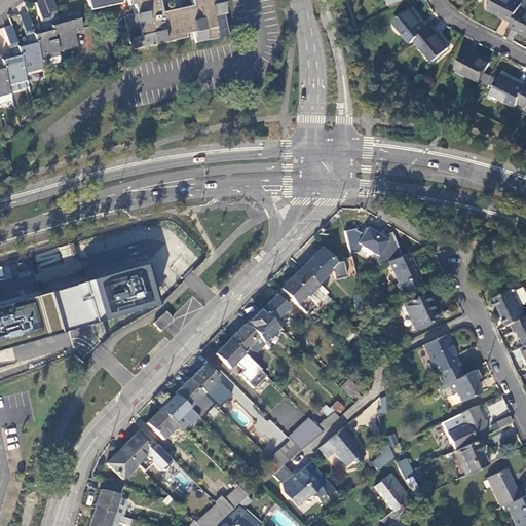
[(50,0),(42,0),(43,1),(57,53),(76,48),(73,36),(80,35),(76,16),(57,22),(50,0)]
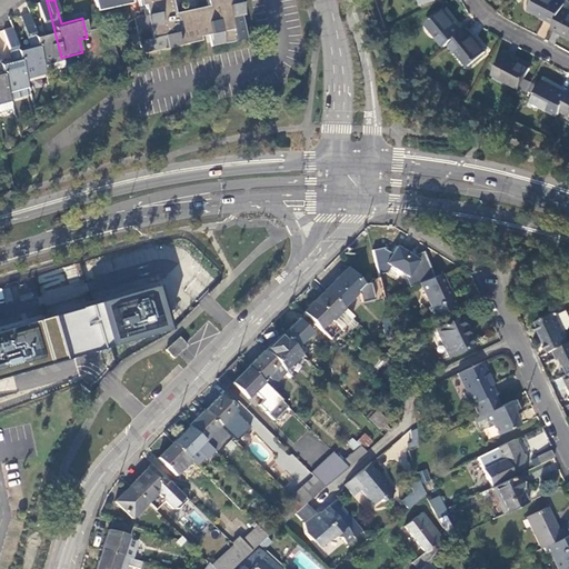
[(209,48),(245,40),(236,0),(91,0),(95,10),(136,0),(138,9),(142,8),(145,19),(132,21),(140,57),(196,43),(195,39),(207,37),(209,48)]
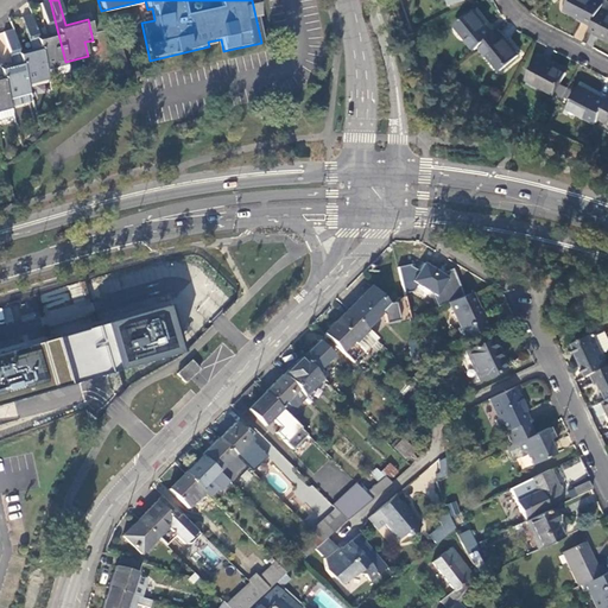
[(448,0),(450,11),(467,2),(466,0),(448,0)]
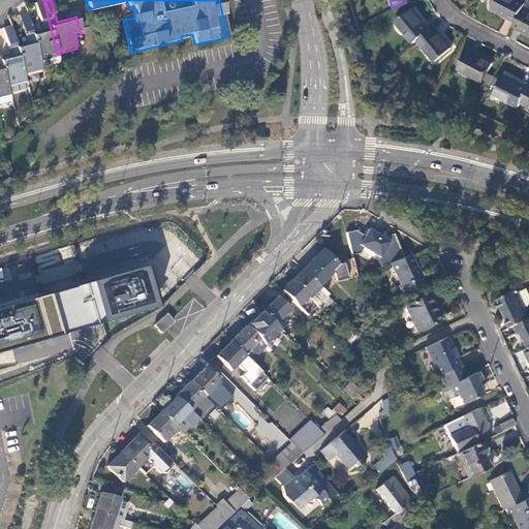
[(495,0),(492,6),(517,20),(527,0),(495,0)]
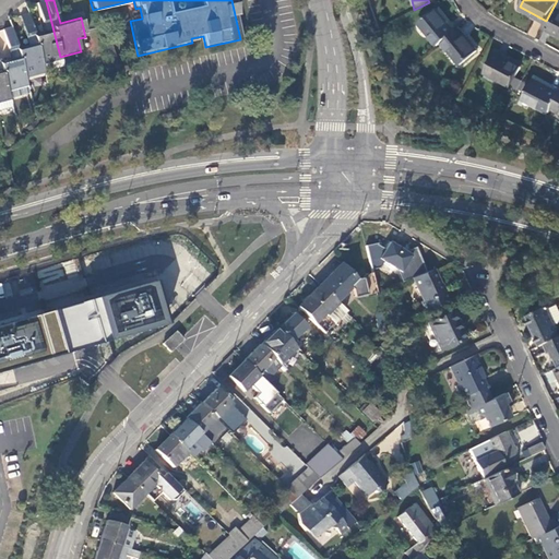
[(558,0),(557,0),(546,21),(544,25),(558,34),(558,0)]
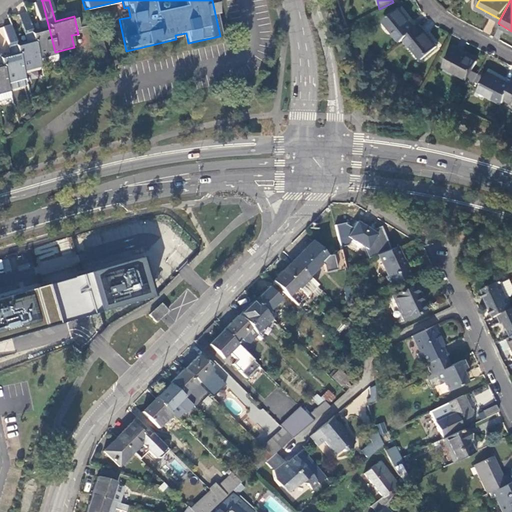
[(38,60),(56,55),(55,52),(42,1),(33,4),(40,30),(30,32),(38,60)]
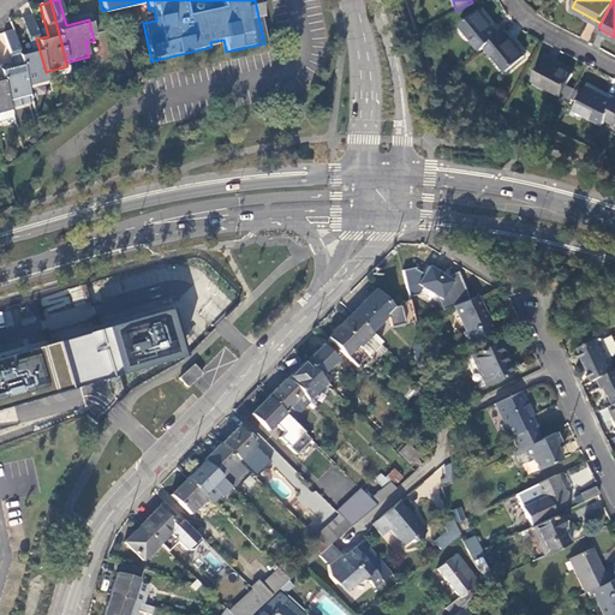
[(463,23),(482,49),(488,45),(501,34),(481,9),(463,23)]
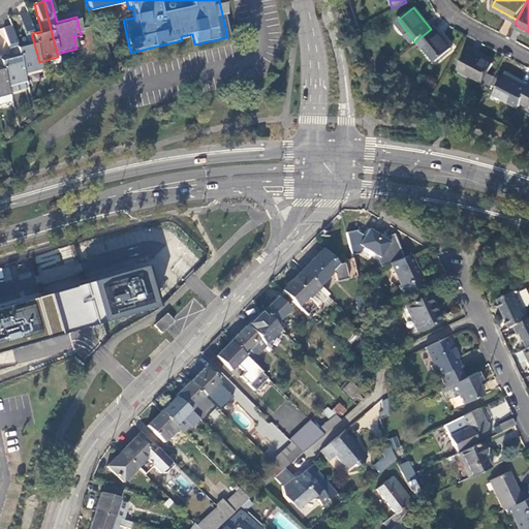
[(31,33),(26,14),(19,16),(26,43),(16,45),(23,75),(41,70),(39,62),(31,33)]
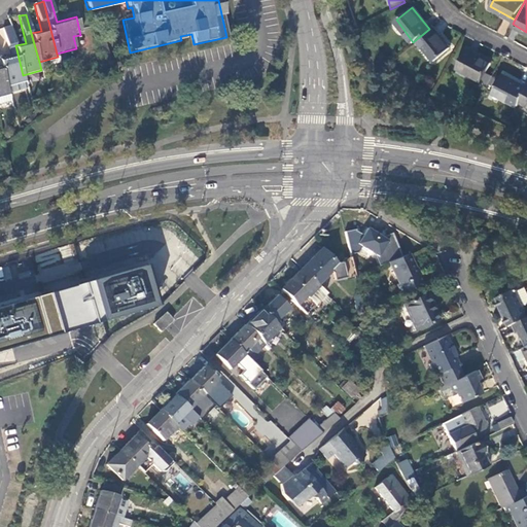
[(451,46),(434,25),(429,29),(418,38),(434,60),(451,46)]
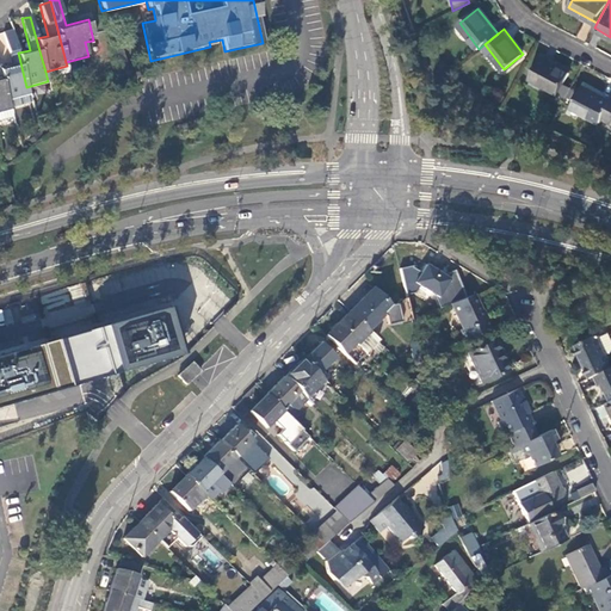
[(0,67),(0,73),(7,102),(29,96),(26,87),(18,53),(12,31),(2,34),(11,65),(0,67)]
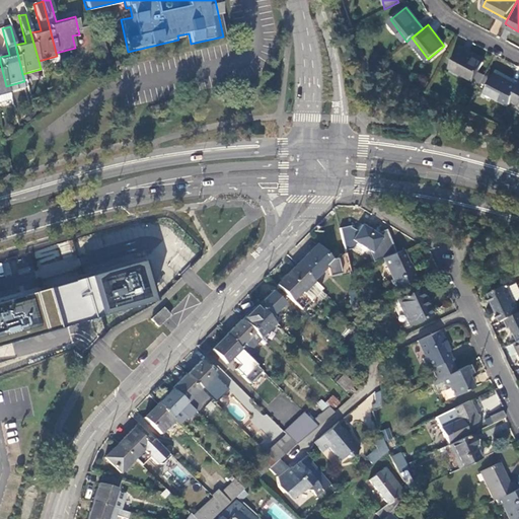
[(106,63),(100,36),(94,39),(101,64),(106,63)]
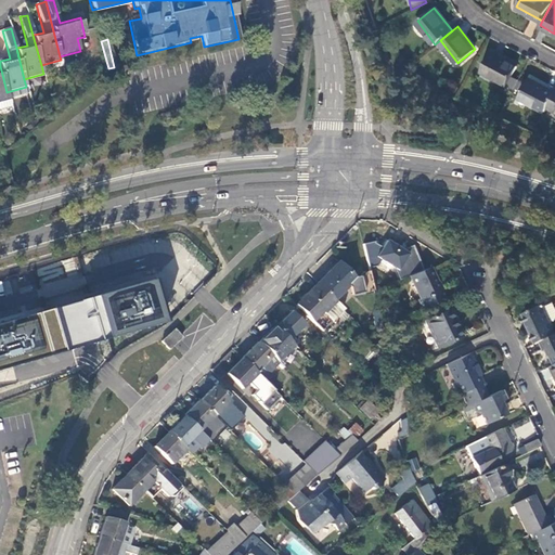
[(481,71),(507,85),(514,74),(518,66),(492,51),(481,71)]
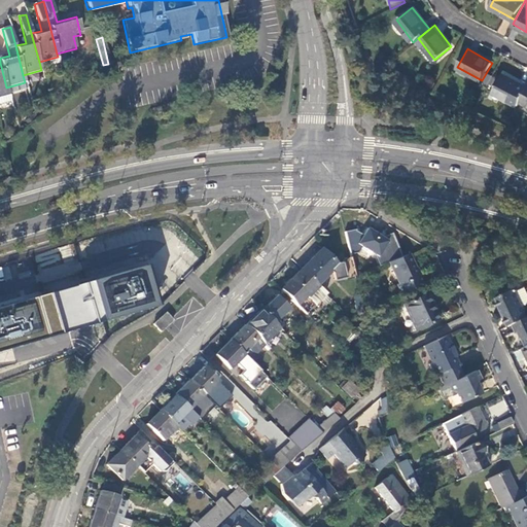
[(39,62),(41,70),(60,66),(58,57),(39,62)]
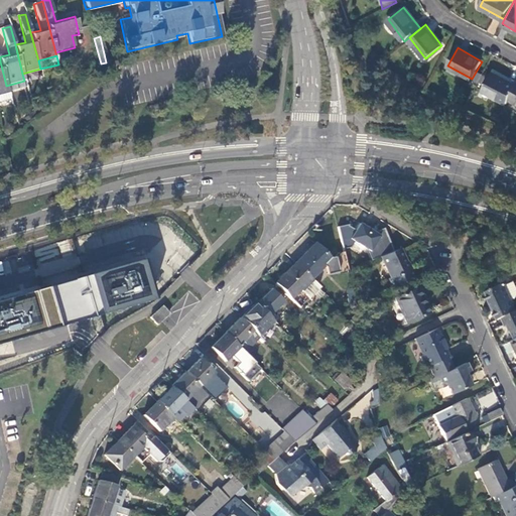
[(0,61),(0,103),(10,101),(6,86),(0,61)]
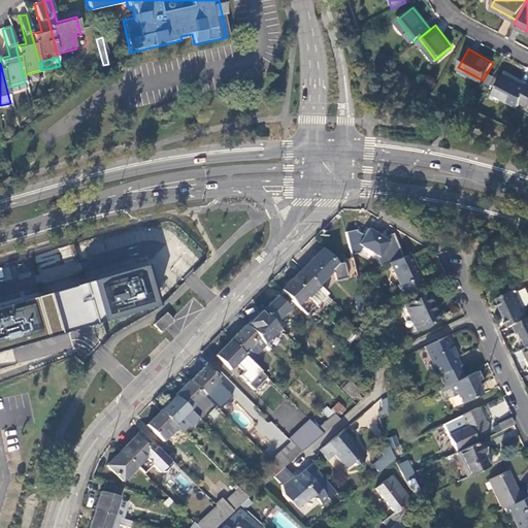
[(495,74),(489,70),(483,80),(490,85),(495,74)]
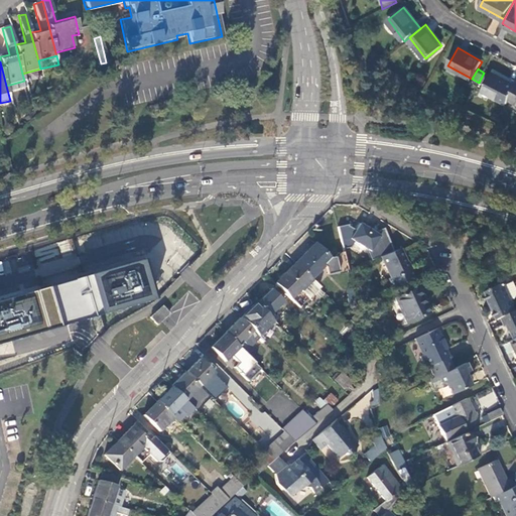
[(483,91),(506,104),(509,99),(515,86),(492,74),(483,91)]
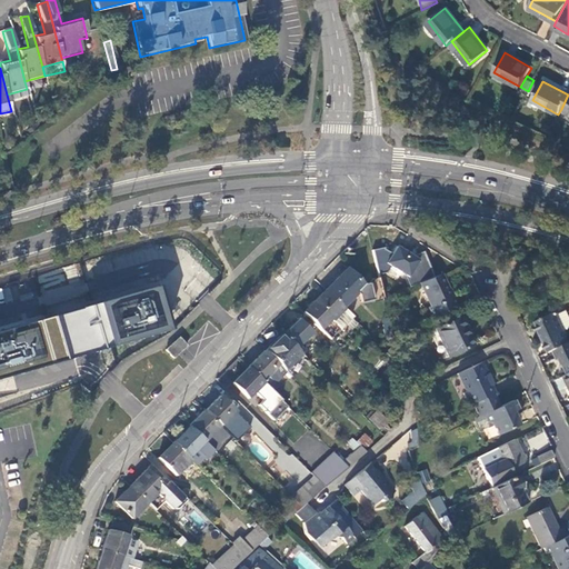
[(13,139),(2,148),(6,152),(17,143),(13,139)]
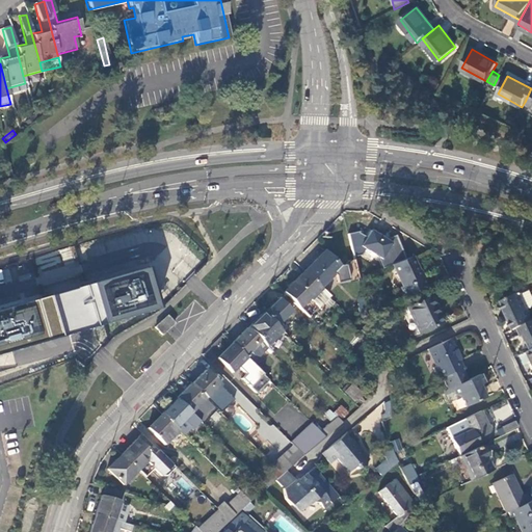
[(361,245),(381,258),(391,243),(371,231),(361,245)]
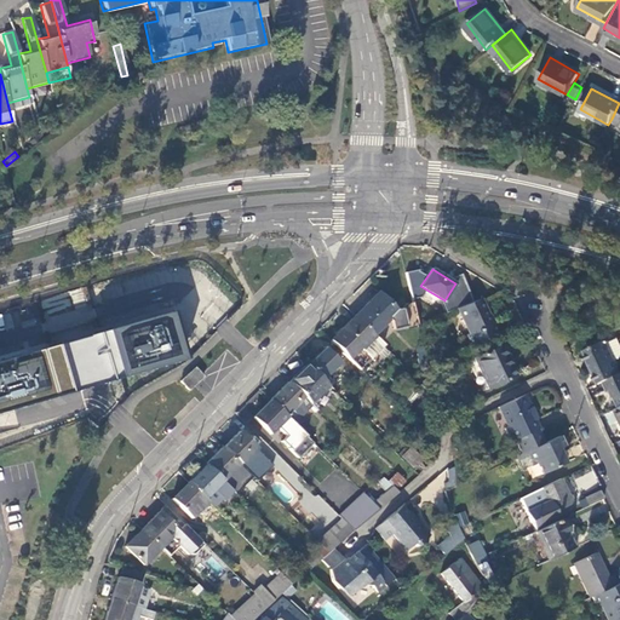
[(379,291),(355,315),(373,334),(390,316),(397,309),(396,308),(379,291)]
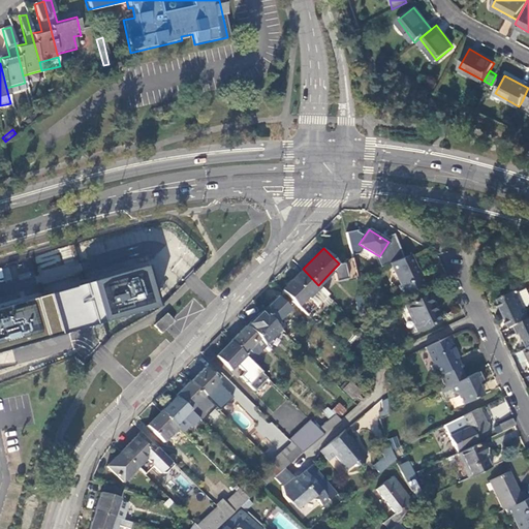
[(419,275),(410,254),(390,262),(400,284),(397,285),(402,296),(425,284),(421,275),(419,275)]
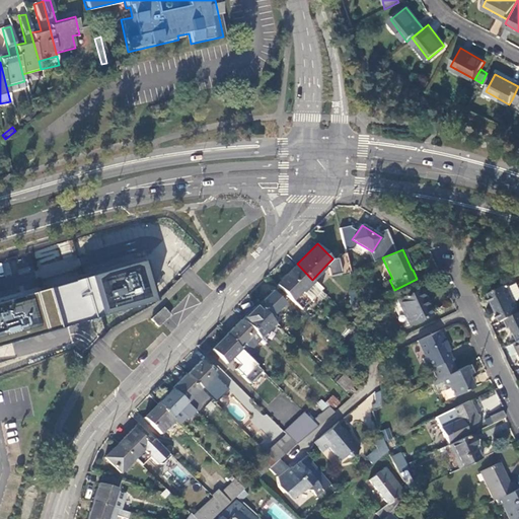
[(346,250),(342,251),(337,256),(331,257),(332,258),(326,265),(328,266),(330,274),(341,272),(342,274),(351,271),(346,250)]
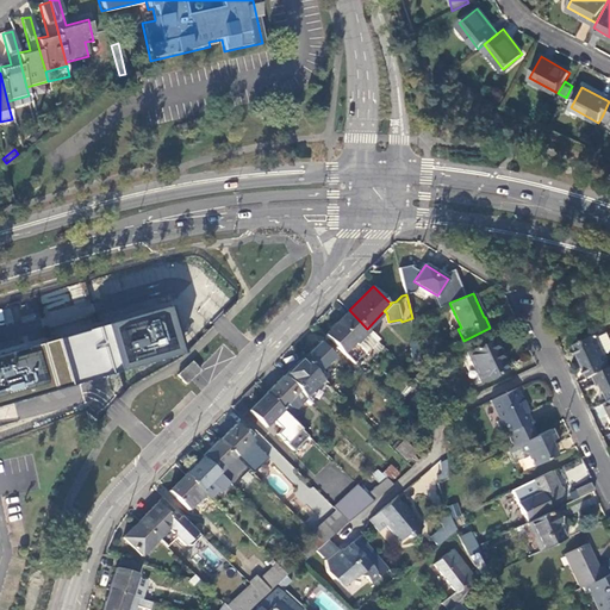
[(0,355),(0,406),(176,355),(163,309),(0,355)]
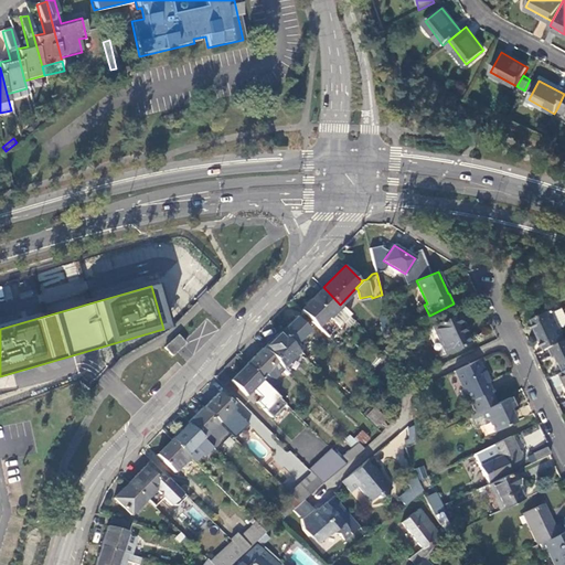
[(300,310),(327,337),(349,313),(340,305),(323,287),(300,310)]
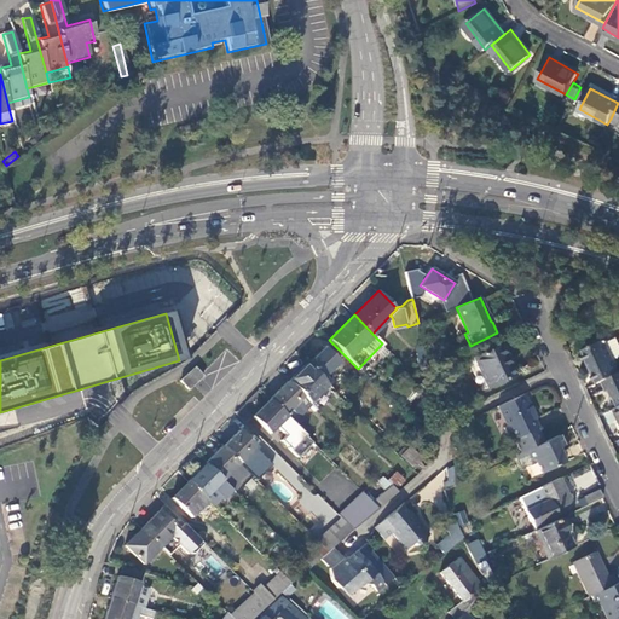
[(608,341),(617,358),(618,357),(618,337),(618,336),(608,341)]
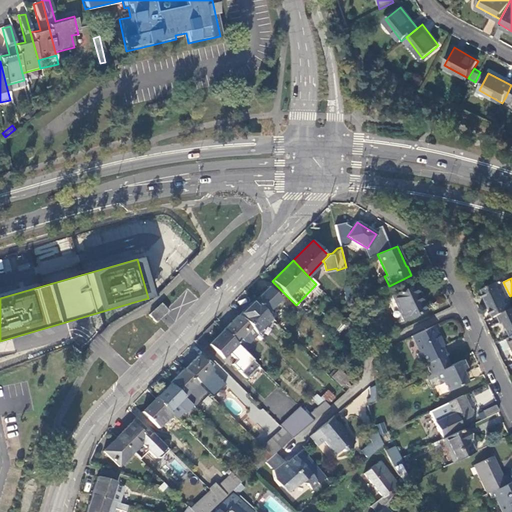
[(499,315),(511,309),(511,299),(510,296),(503,282),(503,281),(484,289),(493,306),(491,307),(496,317),(499,315)]
